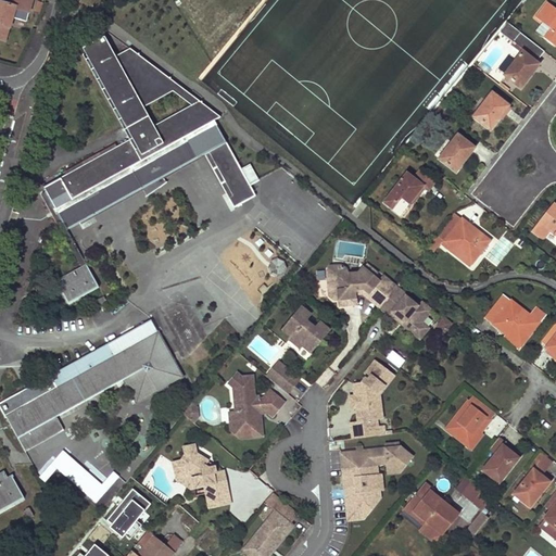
[(10,29),(14,14),(19,15),(25,17),(27,11),(29,11),(32,0),(8,0),(7,4),(0,1),(0,39),(5,41),(9,29),(10,29)]
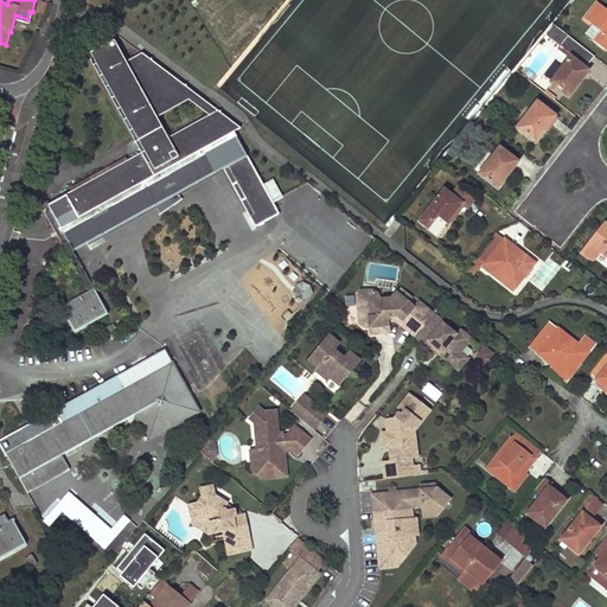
[(37,1),(31,26),(39,29),(44,2),(37,1)]
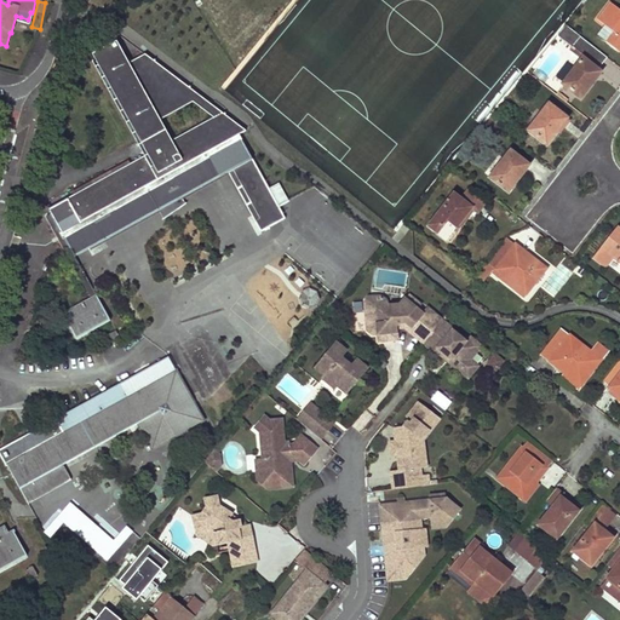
[(619,10),(609,3),(596,19),(606,26),(616,34),(609,44),(619,52),(619,10)]
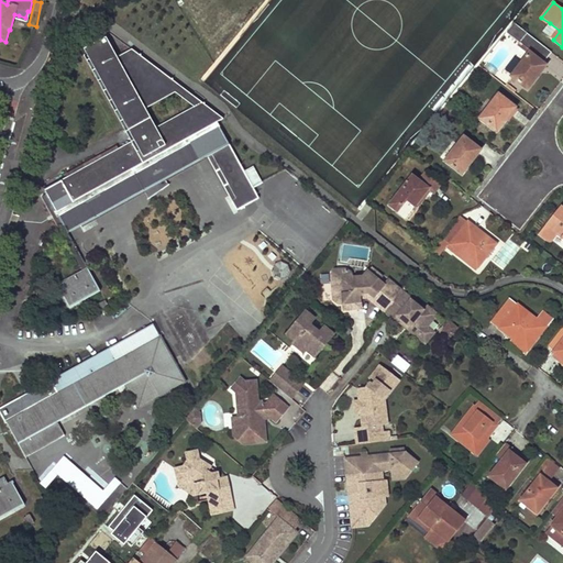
[(514,23),(506,32),(520,43),(530,51),(529,53),(510,77),(528,89),(537,77),(534,75),(543,64),(543,63),(551,52),(514,23)]
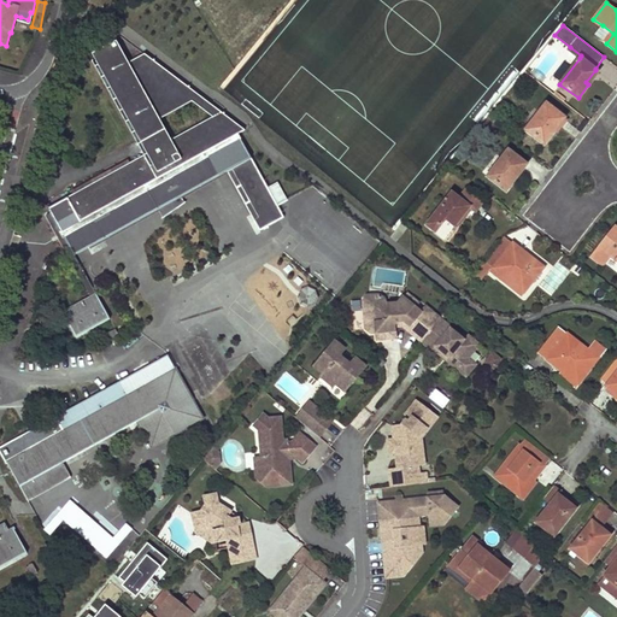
[(613,34),(603,25),(595,35),(606,43),(613,34)]
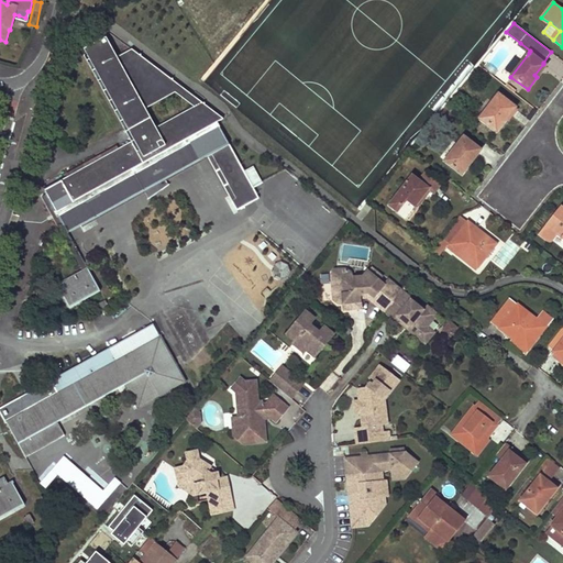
[(68,177),(63,180),(44,190),(46,195),(68,234),(68,233),(66,230),(78,222),(80,227),(208,156),(230,144),(218,122),(217,122),(222,119),(131,50),(117,57),(106,36),(85,48),(134,141),(119,150),(117,145),(66,174),(68,177)]
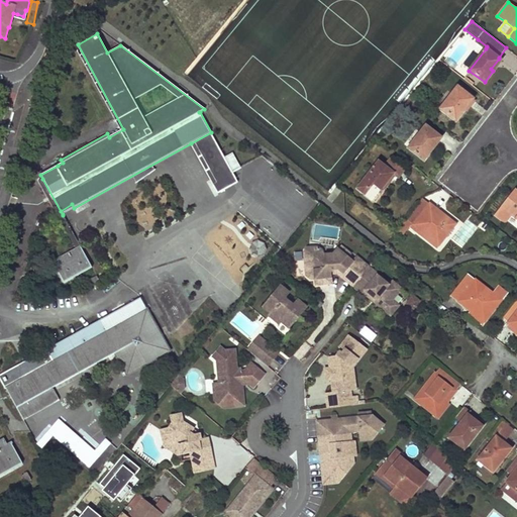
[(487,46),(478,39),(477,40),(486,48),(487,46)]
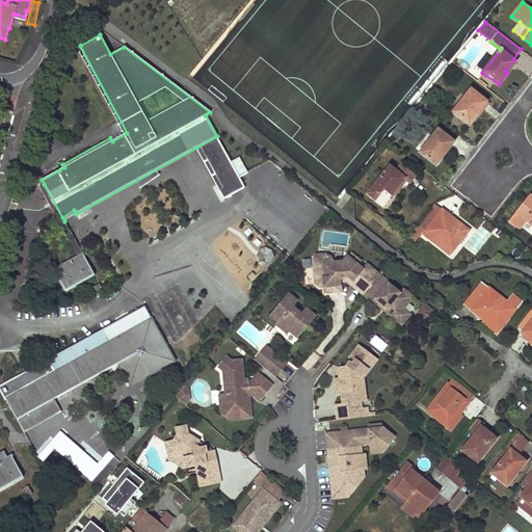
[(516,61),(513,60),(505,71),(507,73),(516,61)]
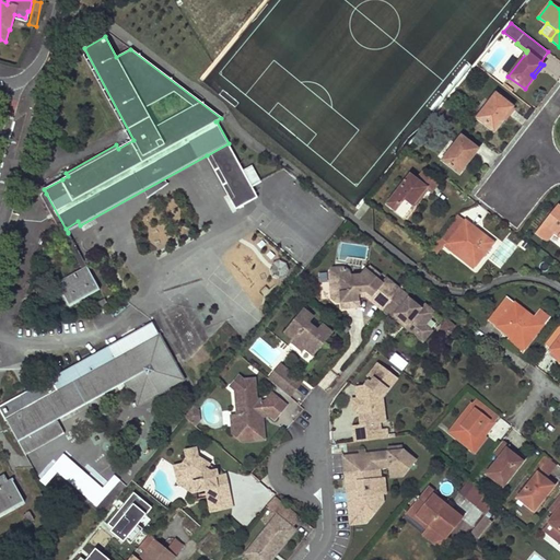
[(512,107),(496,94),(477,118),(493,131),(503,118),(512,107)]
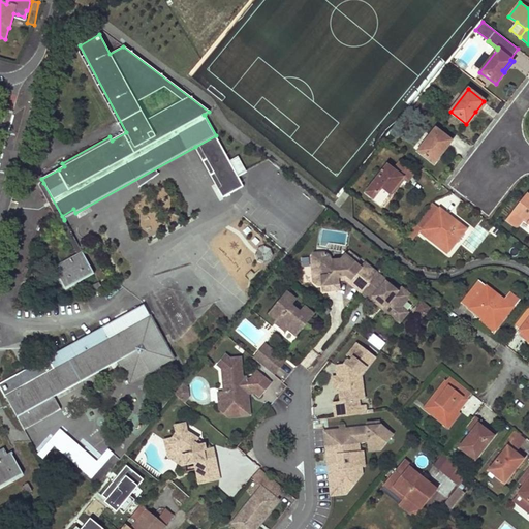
[(417,101),(425,106),(428,102),(421,97),(417,101)]
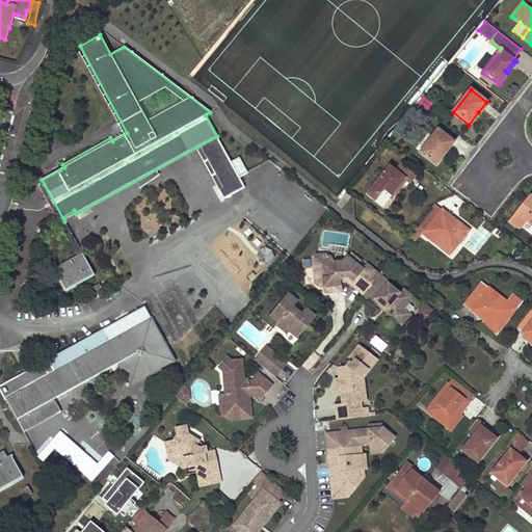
[(426,107),(420,102),(415,108),(422,113),(426,107)]
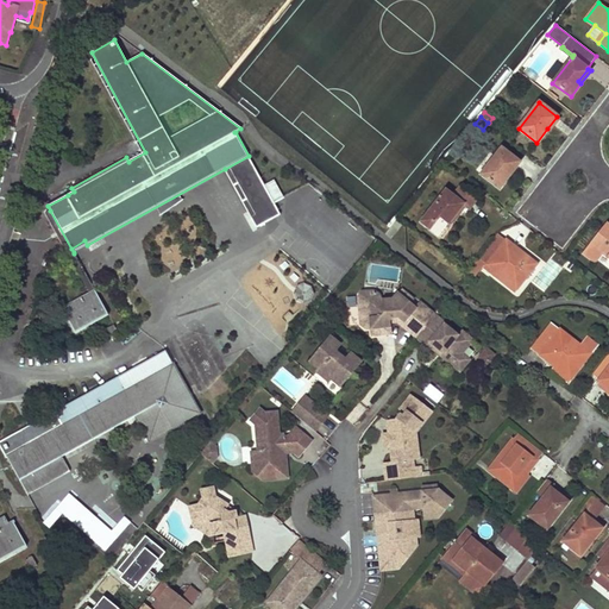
[(559,119),(557,117),(547,129),(550,131),(559,119)]
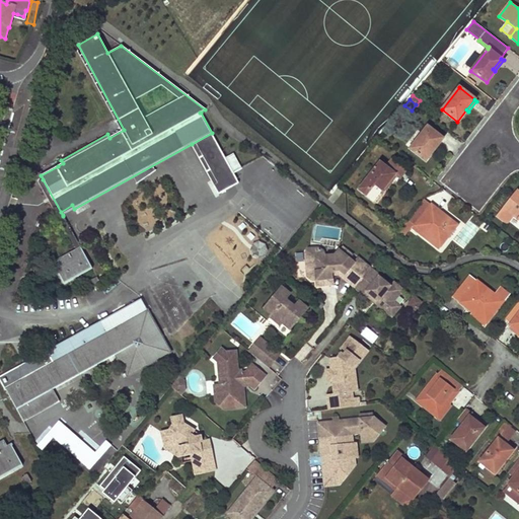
[(432,147),(440,137),(428,127),(411,148),(426,160),(434,149),(432,147)]
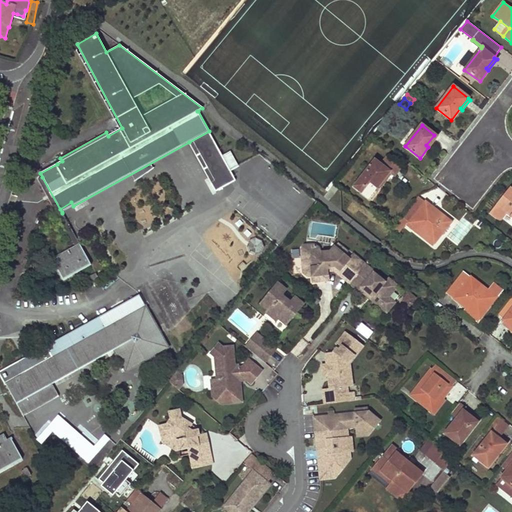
[(209,131),(189,142),(211,183),(215,181),(214,179),(230,170),(222,156),(209,131)]
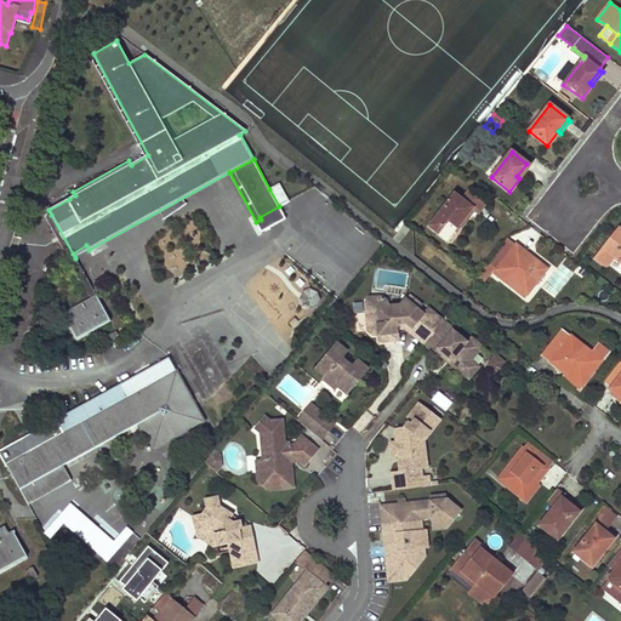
[(530,165),(527,164),(517,176),(519,178),(530,165)]
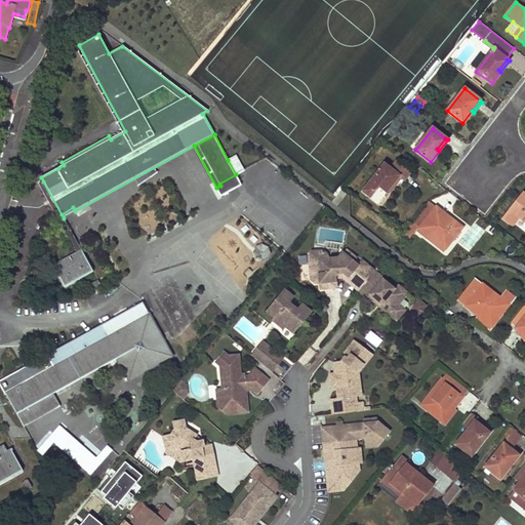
[(228,160),(236,174),(244,170),(236,155),(228,160)]
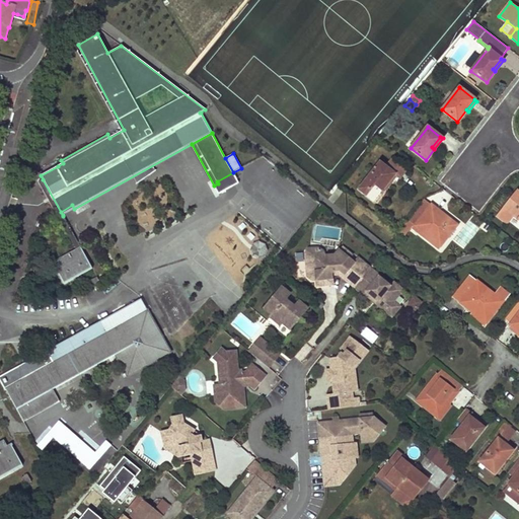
[(386,167),(380,162),(359,189),(374,201),(383,189),(394,174),(396,175),(399,178),(405,171),(391,160),(386,167)]
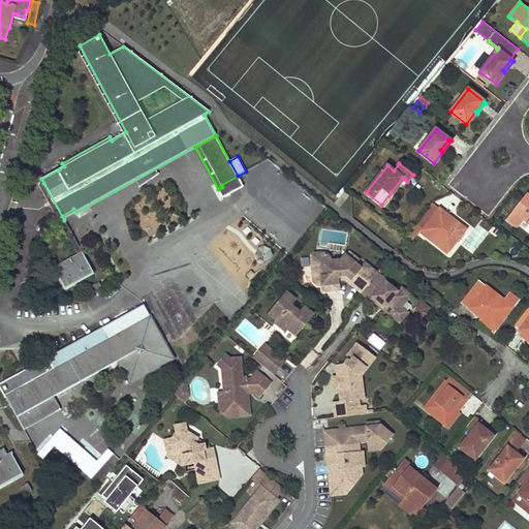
[(244,186),(238,176),(221,185),(222,187),(218,189),(222,197),(244,186)]
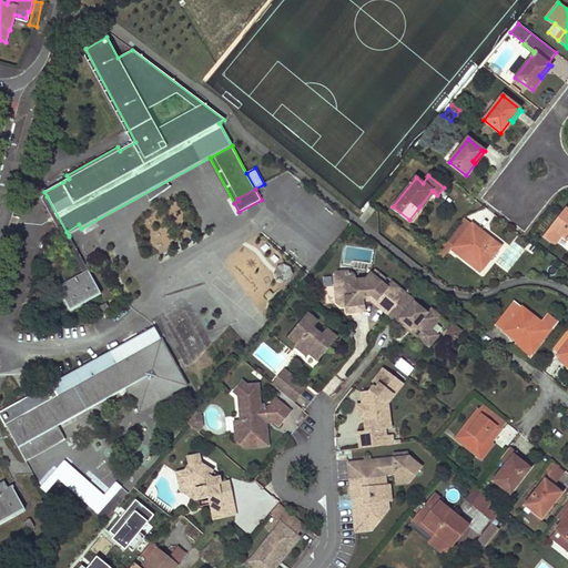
[(422,208),(434,192),(432,191),(419,206),(422,208)]
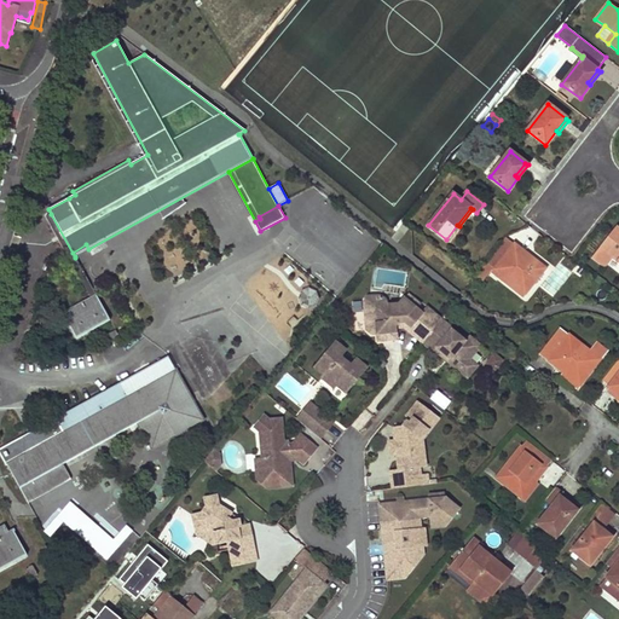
[(75,258),(51,214),(46,217),(92,298),(99,310),(103,307),(97,295),(75,256),(75,258)]
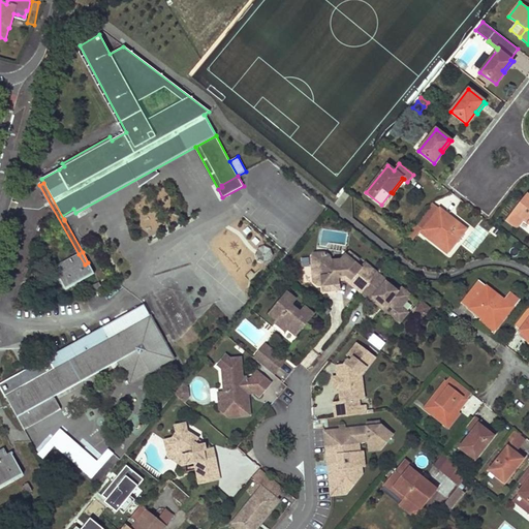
[(528,195),(528,194),(508,220),(517,226),(523,218),(528,223),(528,195)]
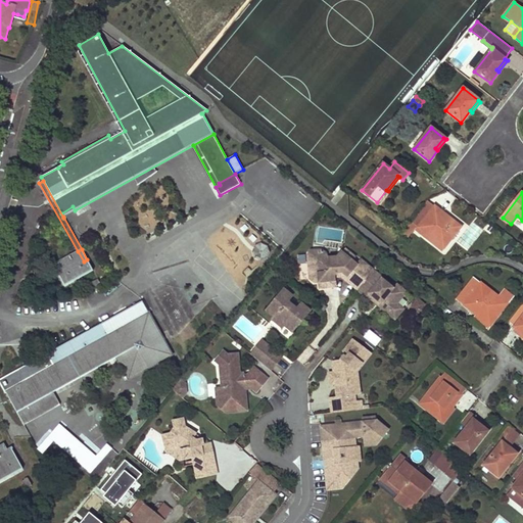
[(461,227),(435,206),(434,207),(428,201),(420,211),(421,212),(413,223),(419,227),(419,228),(432,238),(433,236),(445,246),(461,227)]
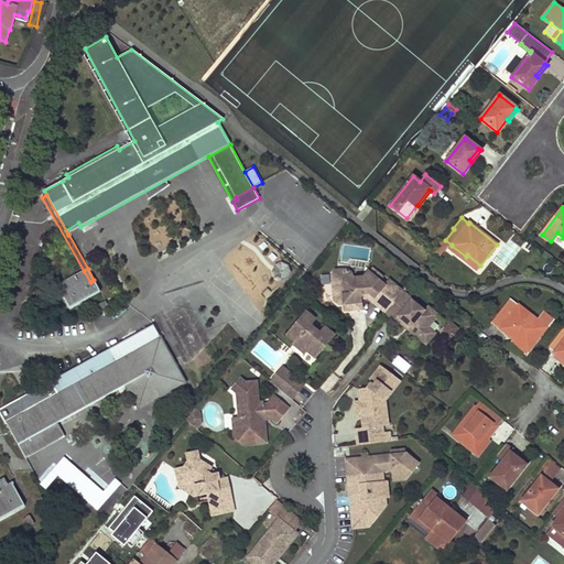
[(66,230),(68,234),(80,227),(78,223),(66,230)]
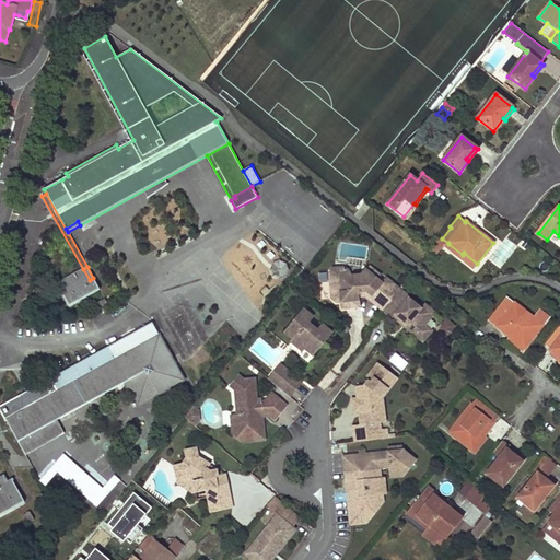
[(463,255),(476,266),(477,264),(464,253),(463,255)]
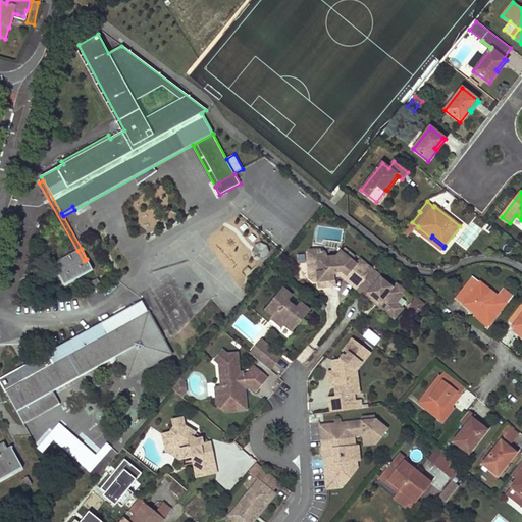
[(77,251),(53,265),(65,285),(93,270),(87,259),(84,261),(77,251)]
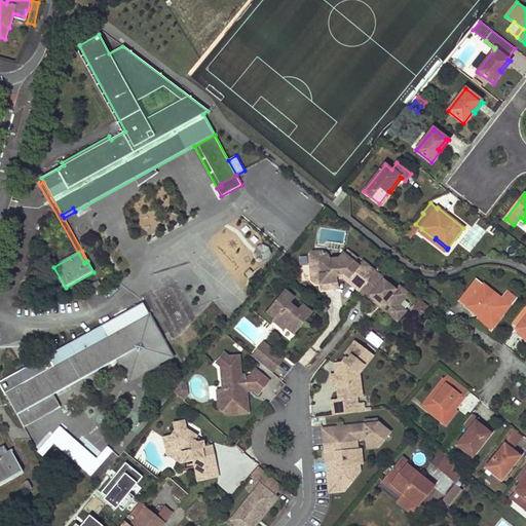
[(361,291),(376,270),(364,261),(360,265),(355,262),(358,258),(352,254),(349,258),(344,253),(340,259),(330,260),(330,259),(329,257),(328,256),(327,255),(326,254),(324,253),(323,253),(322,253),(321,253),(313,254),(310,258),(313,283),(317,286),(323,285),(324,291),(340,289),(338,275),(345,274),(350,277),(348,280),(361,291)]
